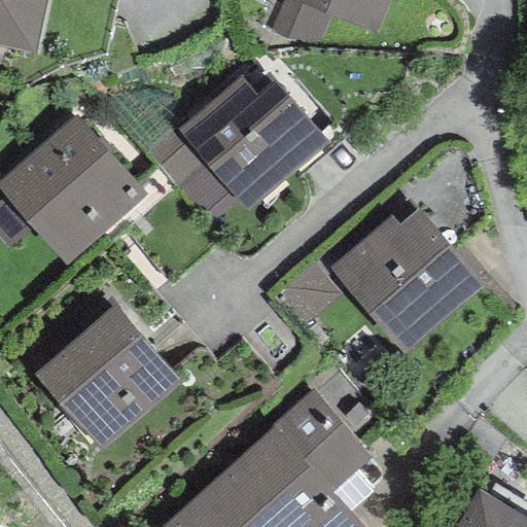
[(44,0),(0,0),(0,46),(34,55),(44,0)]
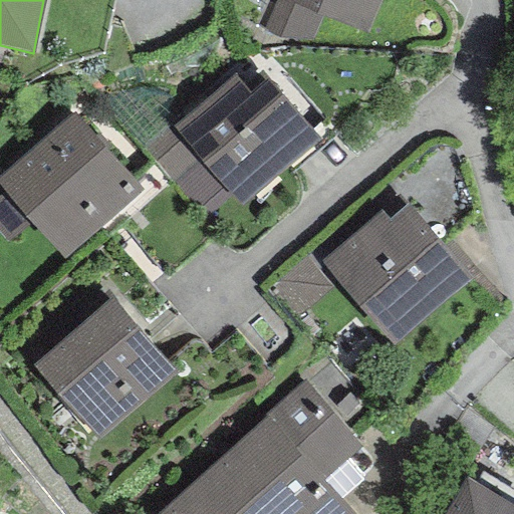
[(310,39),(321,15),(287,0),(274,0),(262,30),(278,39),(310,39)]
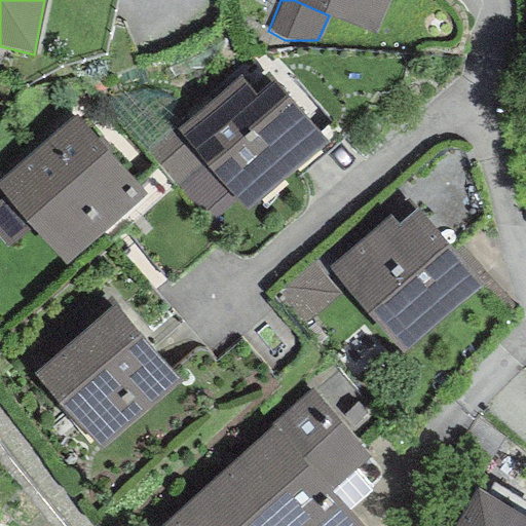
[(294,0),(329,15),(373,35),(388,0),(294,0)]
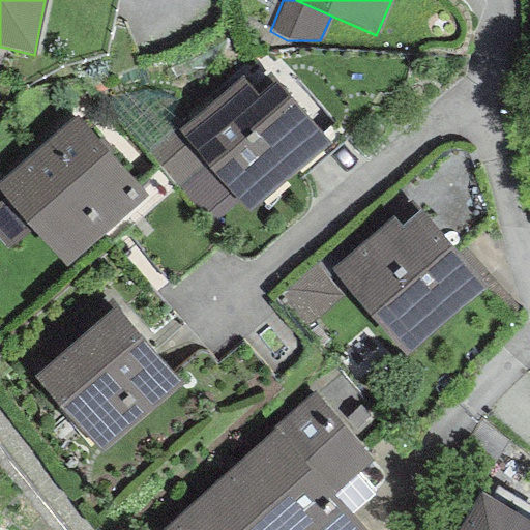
[(239,201),(248,212),(327,145),(274,82),(256,97),(242,77),(177,130),(239,201)]
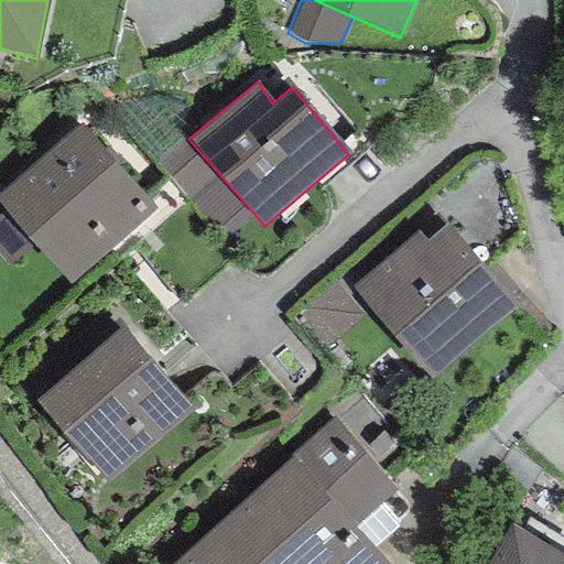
[(155,209),(80,122),(0,191),(0,204),(4,209),(34,245),(69,285),(155,209)]
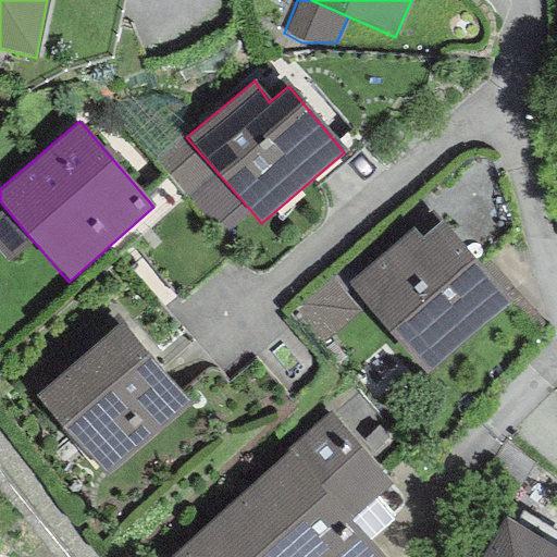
[(221,236),(251,211),(186,137),(156,163),(221,236)]
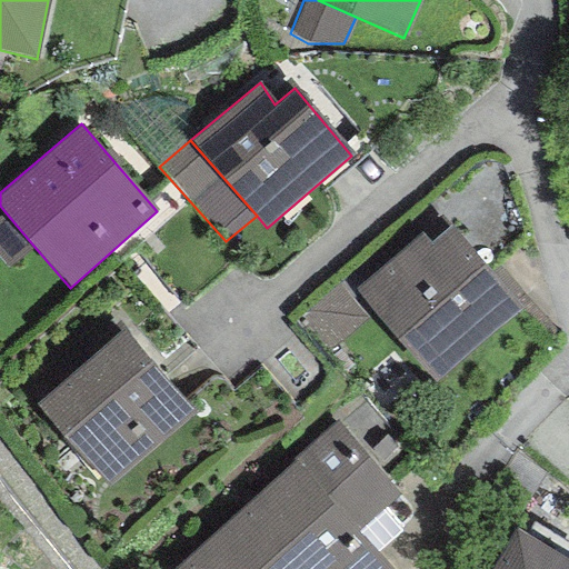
[(0,259),(8,269),(35,247),(5,211),(0,215),(0,259)]
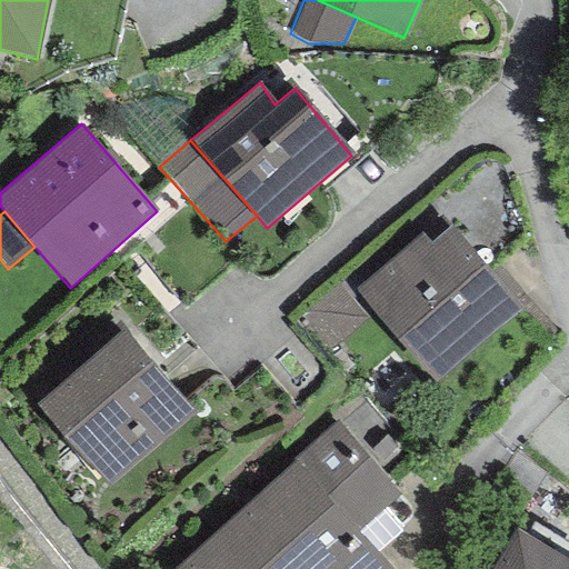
[(517,311),(449,227),(430,243),(420,233),(355,290),(435,381),(517,311)]
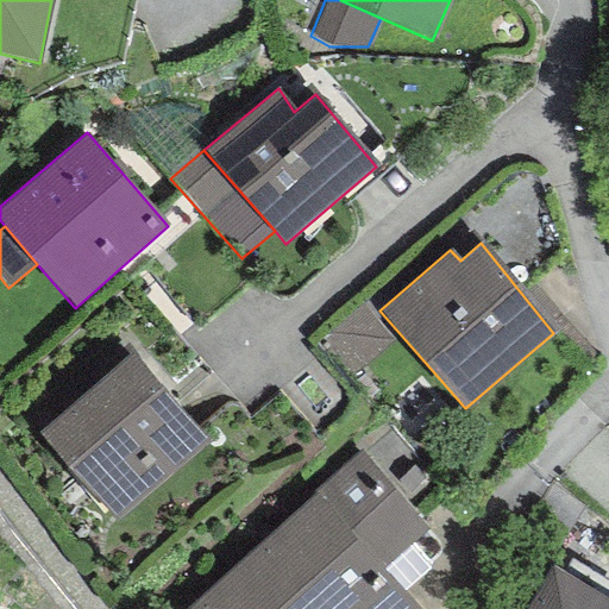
[(350,376),(391,343),(360,306),(320,339),(350,376)]
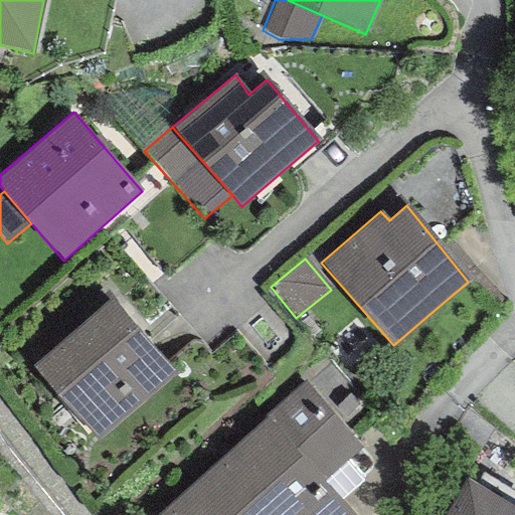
[(175,373),(111,298),(31,367),(98,442),(175,373)]
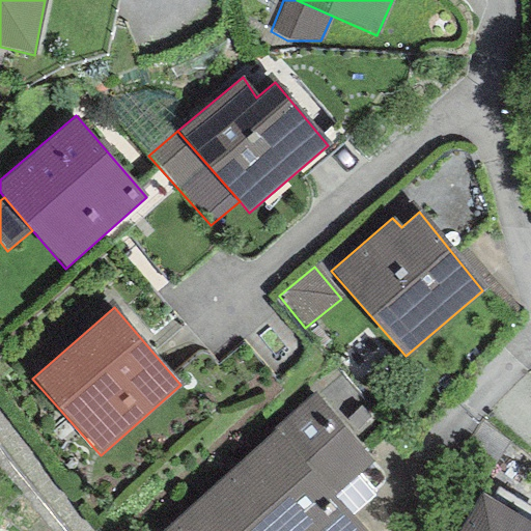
[(275,430),(163,530),(364,530),(333,497),(372,462),(313,393),(273,428),(275,430)]
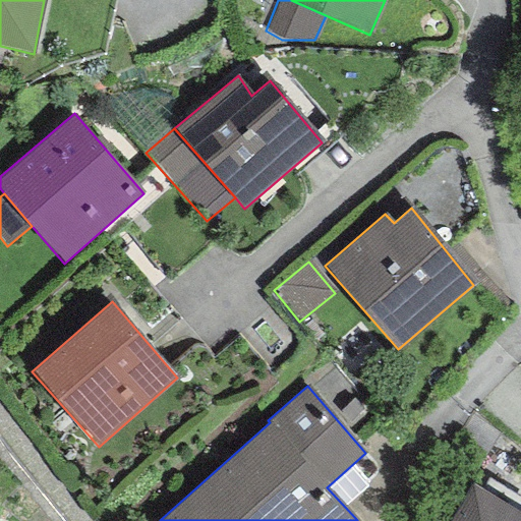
[(520,520),(520,515),(471,484),(450,520),(520,520)]
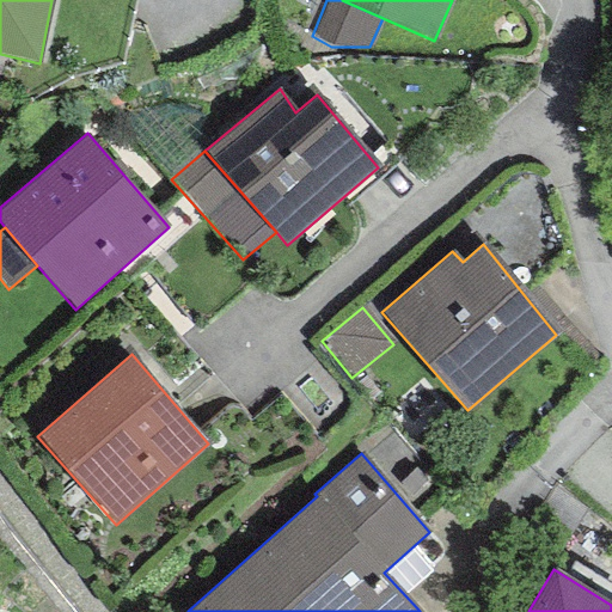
All buildings are outlined.
